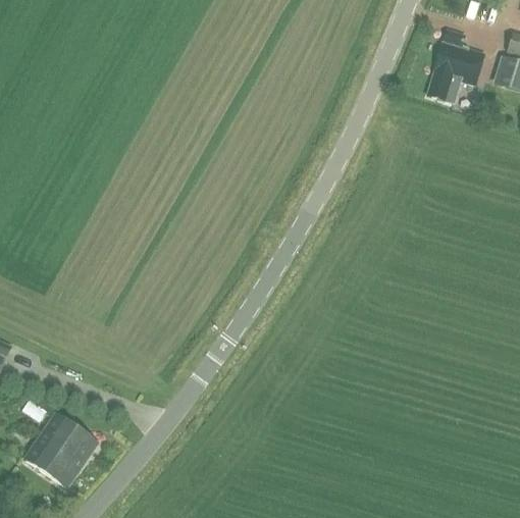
[(476,86),(486,54),(463,47),(467,34),(449,28),(445,41),(428,95),(456,103),(460,92),(452,89),(455,79),(476,86)]
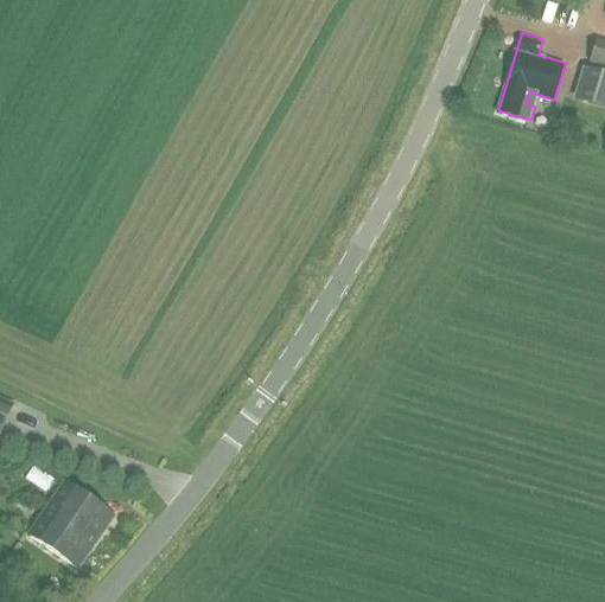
[(604,37),(598,36),(591,59),(604,63),(604,37)]
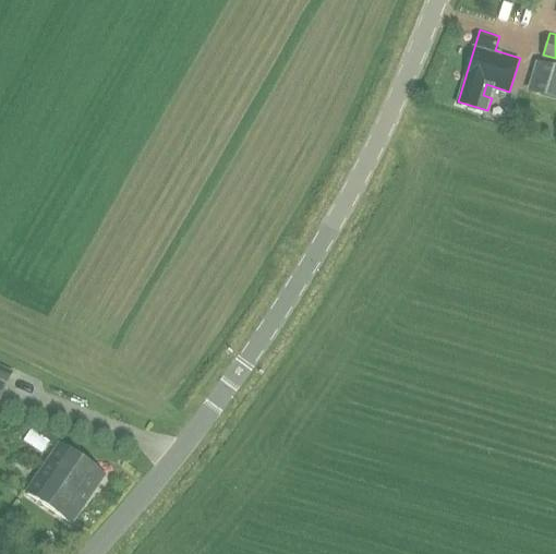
[(555,64),(539,60),(532,87),(555,93),(555,64)]
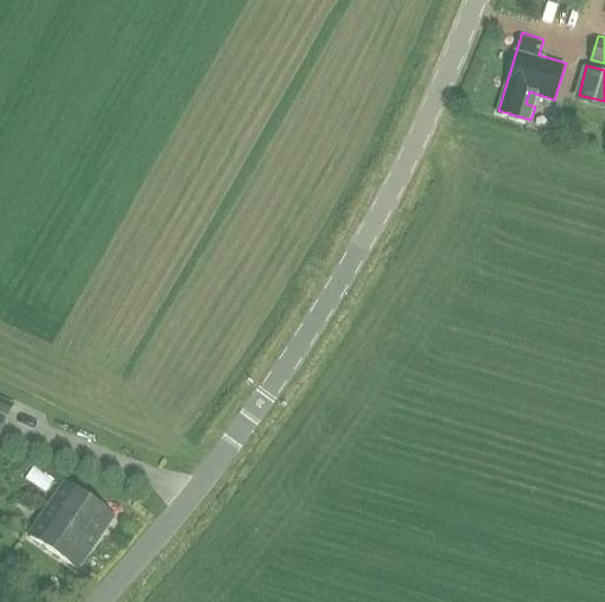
[(0,424),(12,398),(0,392),(0,424)]
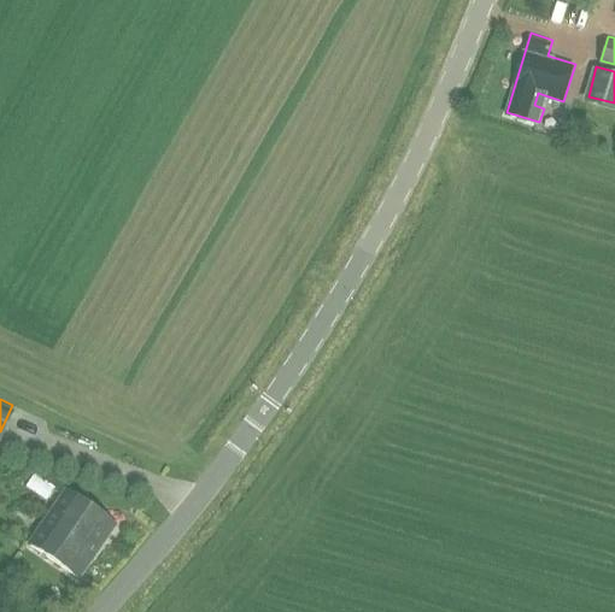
[(69,490),(33,542),(80,576),(116,523),(69,490)]
